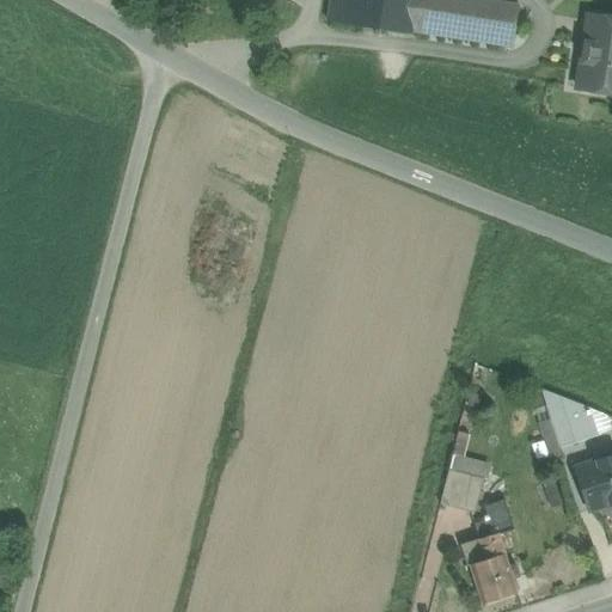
[(330,0),(328,23),(407,36),(407,35),(412,0),(330,0)]
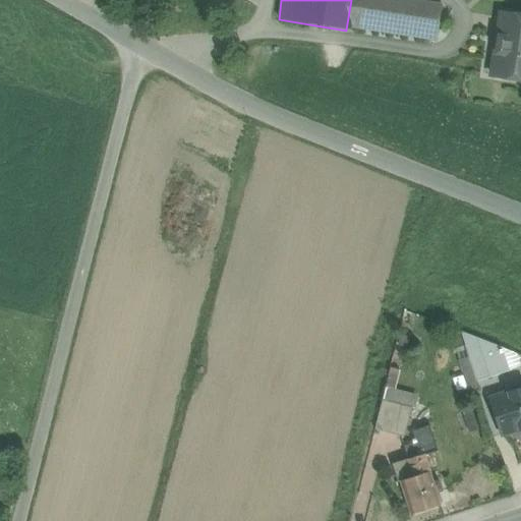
[(351,0),(346,30),(389,37),(395,3),(378,0),(351,0)]
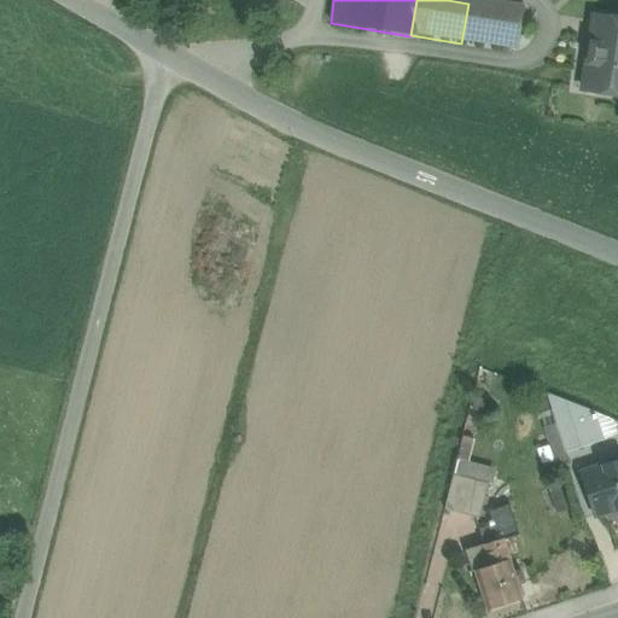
[(448,0),(468,4),(502,9),(503,9),(522,11),(522,7),(481,0),(448,0)]
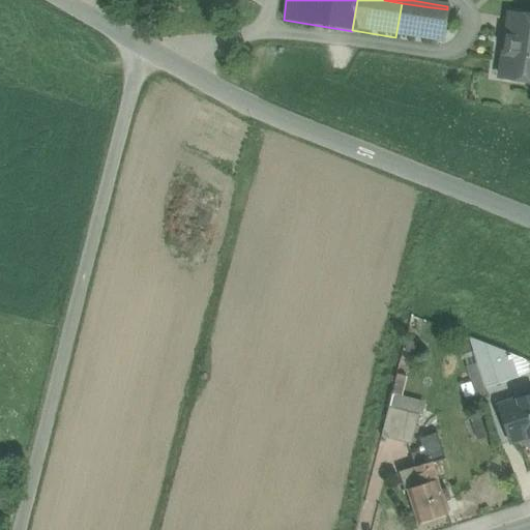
[(431,7),(402,3),(395,37),(442,45),(448,6),(447,6),(447,9),(432,7),(431,7)]
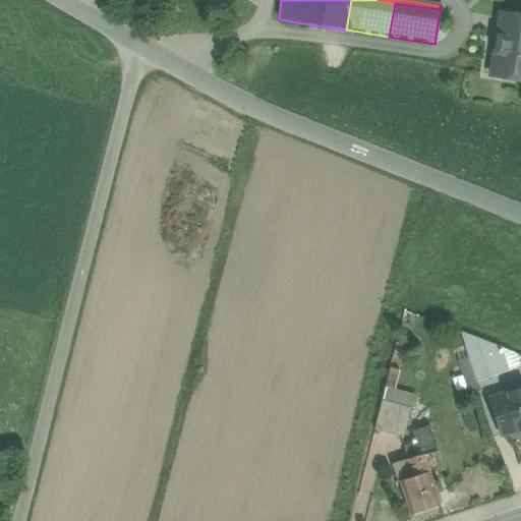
[(520,16),(502,14),(502,16),(503,16),(501,33),(499,32),(497,44),(500,45),(499,53),(496,53),(493,76),(520,80),(520,16)]
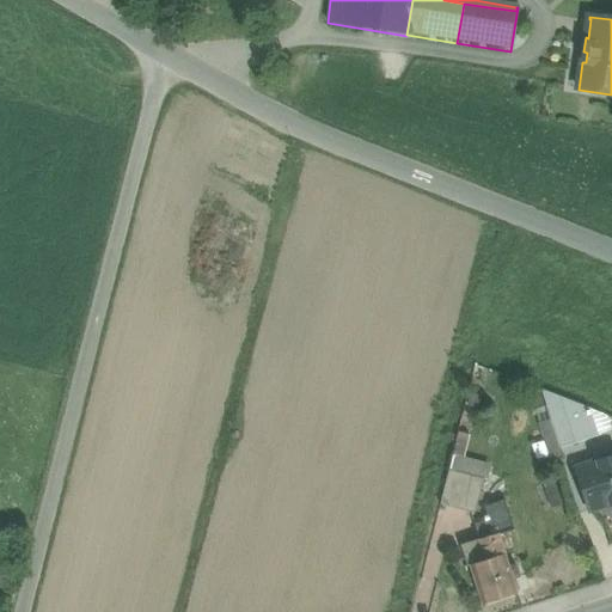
[(561,398),(542,390),(551,421),(561,451),(576,446),(561,398)]
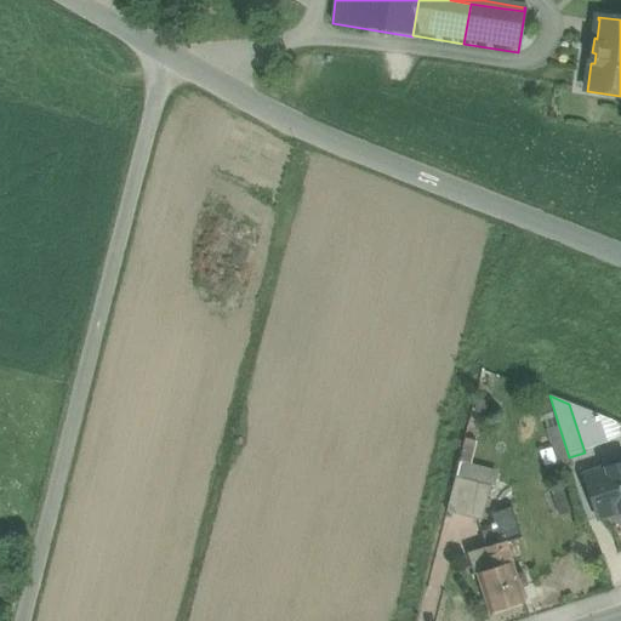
[(615,423),(569,404),(585,453),(620,440),(615,423)]
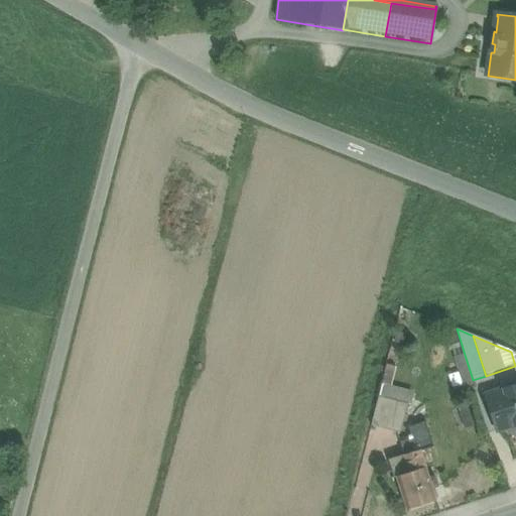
[(473,380),(465,355),(456,358),(459,368),(458,369),(465,390),(475,386),(473,380)]
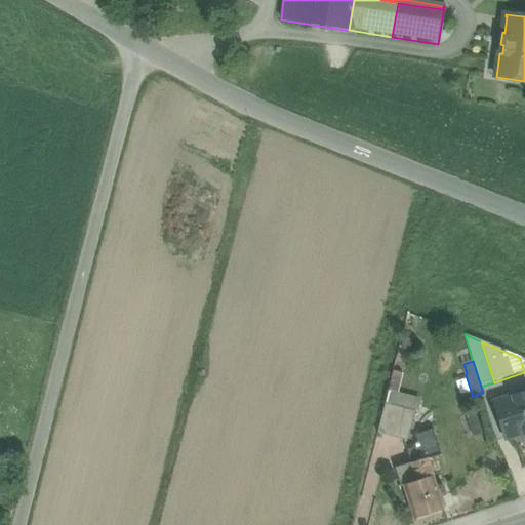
[(416,399),(389,392),(385,405),(413,412),(416,399)]
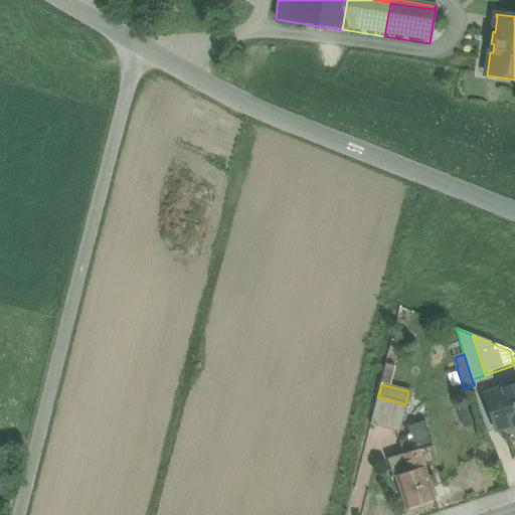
[(514,387),(487,397),(497,428),(514,422),(514,387)]
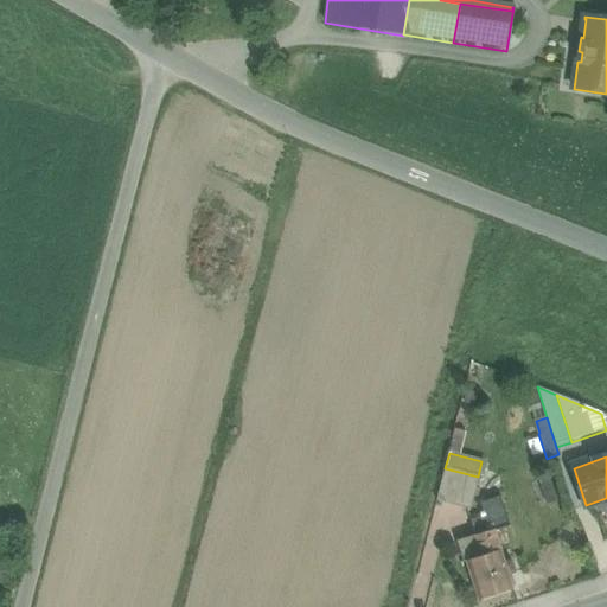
[(478,477),(445,468),(436,503),(468,511),(478,477)]
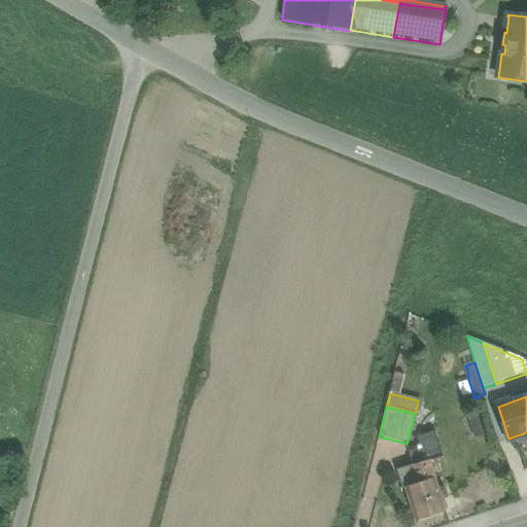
[(437,444),(408,454),(411,465),(427,460),(428,462),(442,458),(437,444)]
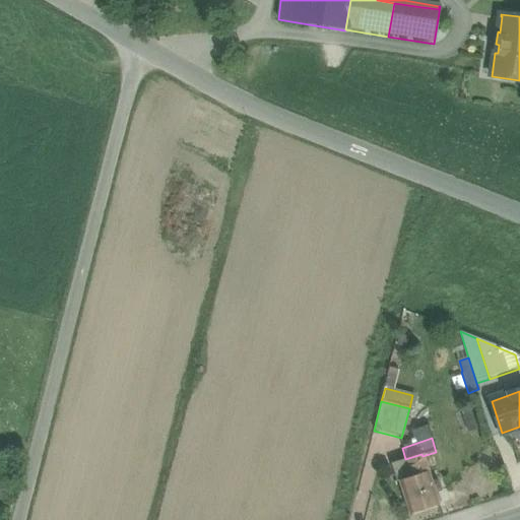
[(423,456),(421,454),(405,459),(411,476),(397,481),(408,514),(438,505),(423,456)]
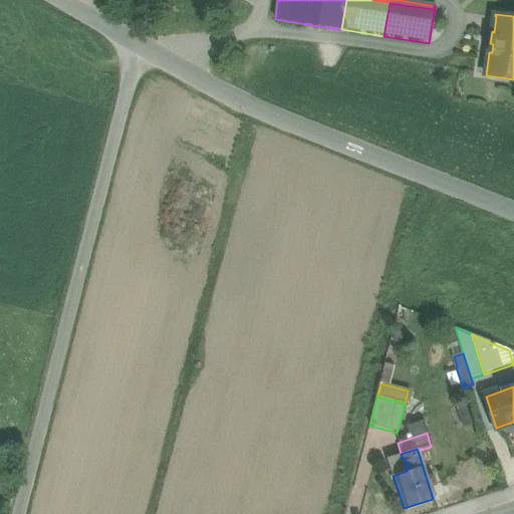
[(407,471),(401,454),(388,459),(393,476),(407,471)]
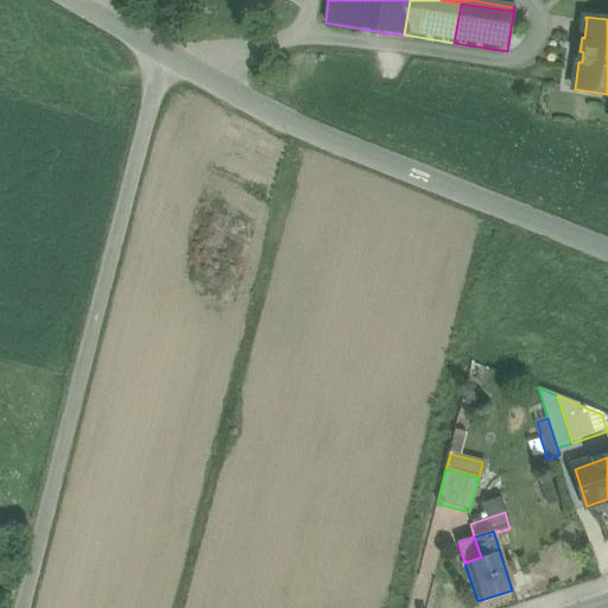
All buildings are outlined.
